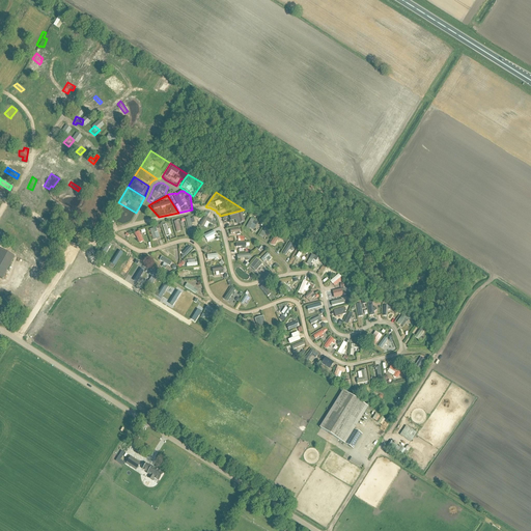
[(24,207),(30,200),(26,197),(21,205),(24,207)]
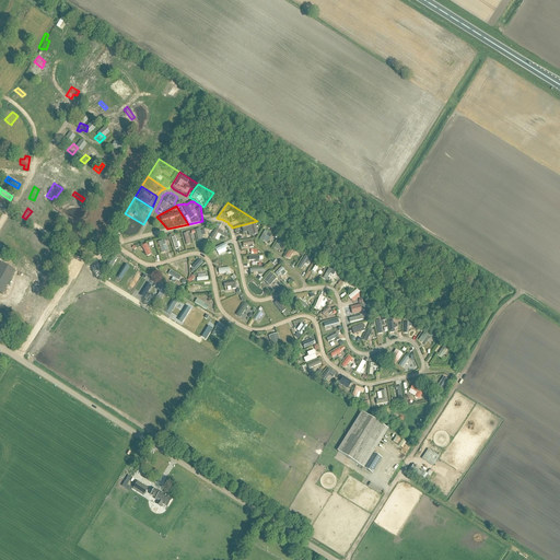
[(125,213),(104,247),(111,244),(116,242),(123,240),(128,237),(136,236),(140,230),(143,224),(125,213)]
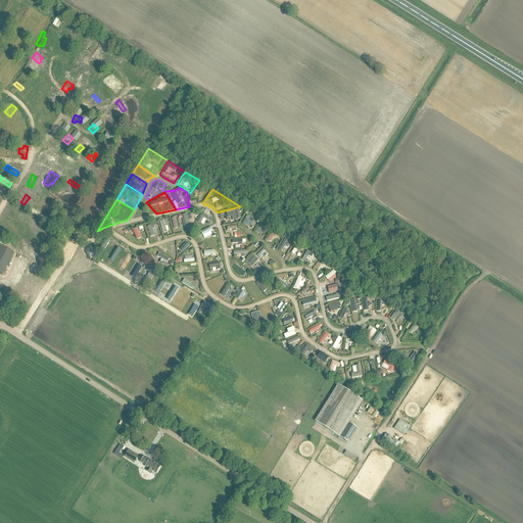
[(240,206),(217,212),(218,215),(219,218),(221,227),(238,224),(247,210),(240,206)]
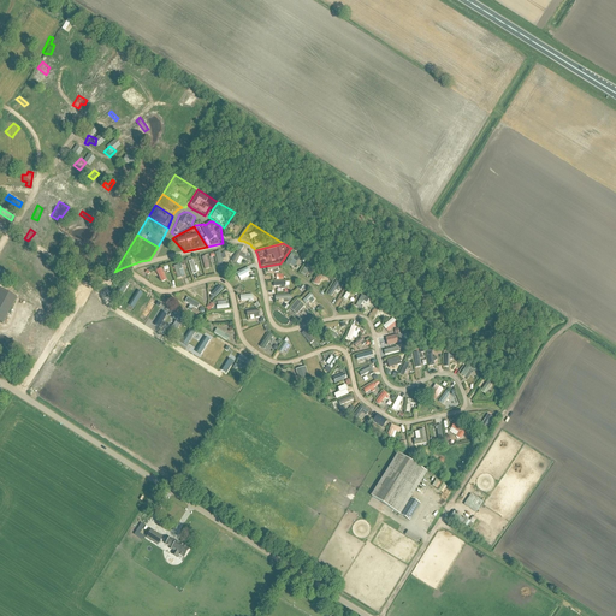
[(234,246),(213,250),(219,277),(221,278),(238,246),(236,246),(234,246)]
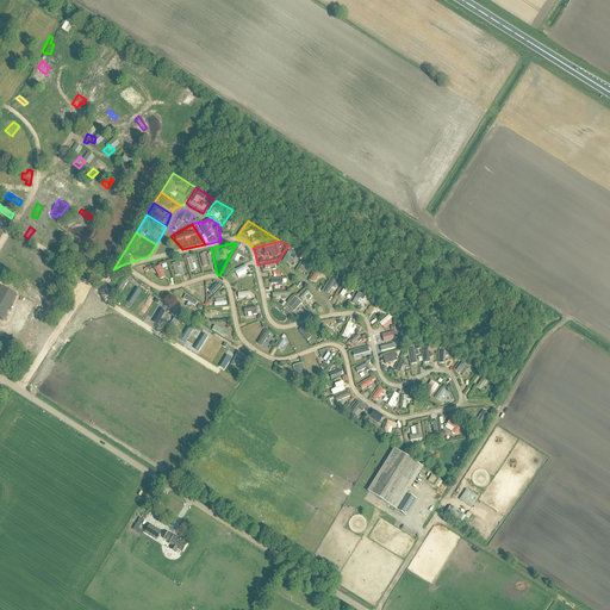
[(236,243),(219,275),(221,275),(225,273),(251,261),(250,255),(249,253),(248,250),(247,248),(246,247),(243,246),(241,244),(238,243),(236,243)]
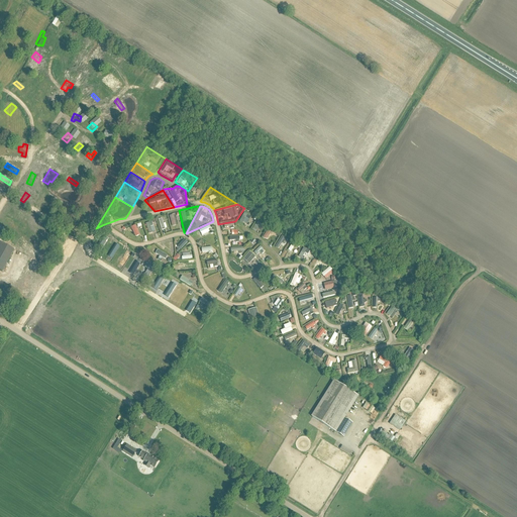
[(235,221),(235,222),(235,226),(239,229),(241,225),(249,230),(257,217),(245,209),(244,208),(235,221)]
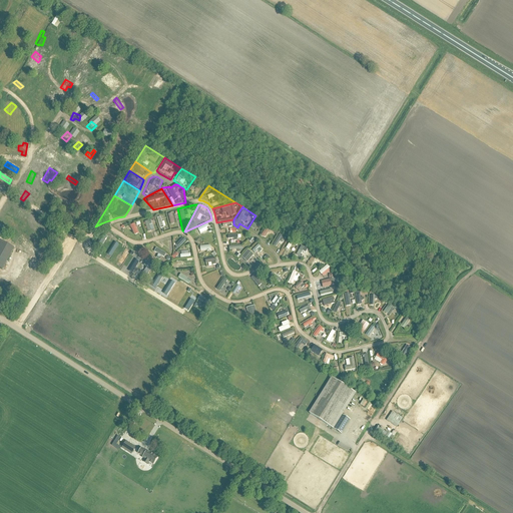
[(177,208),(165,211),(170,232),(174,230),(176,230),(178,230),(180,230),(182,230),(177,208)]
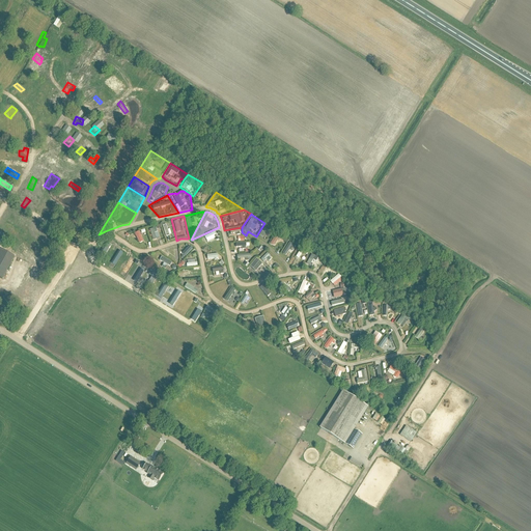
[(171,219),(160,222),(166,244),(176,241),(171,219)]
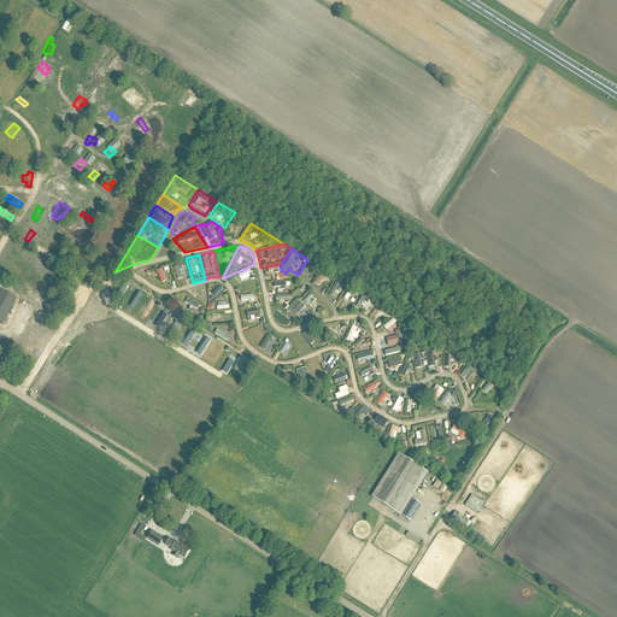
[(186,258),(169,262),(176,288),(193,283),(186,258)]
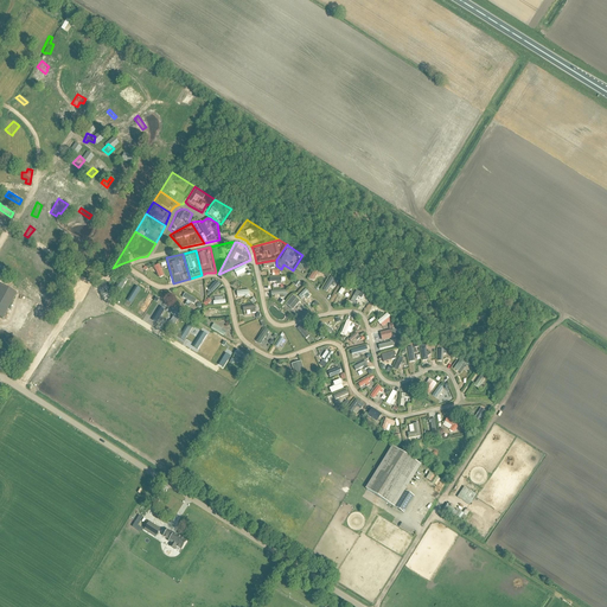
[(302,255),(293,270),(300,275),(307,280),(318,264),(302,255)]
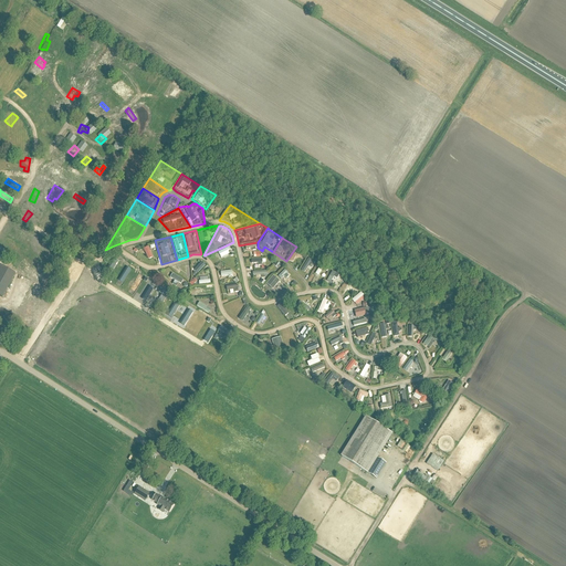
[(233,242),(209,253),(240,273),(233,242)]
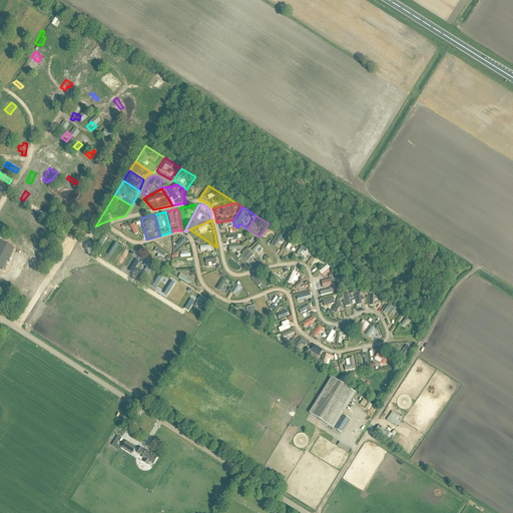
[(233,219),(216,222),(219,234),(247,233),(242,230),(237,227),(233,224),(233,220),(233,219)]
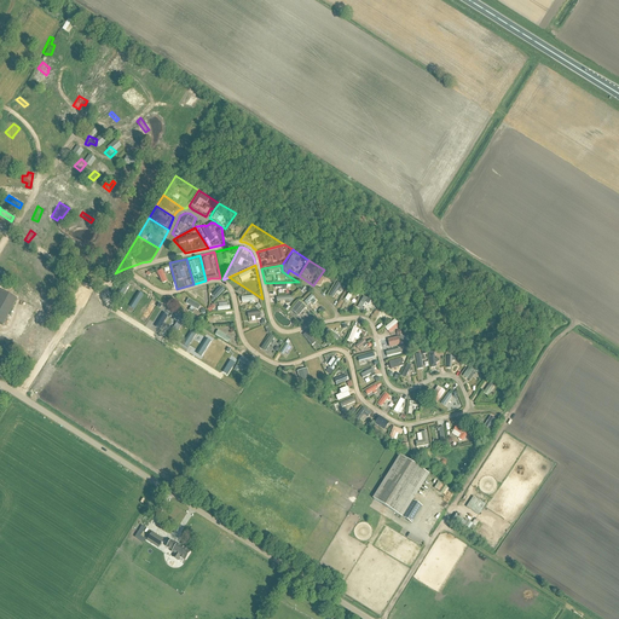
[(324,270),(313,285),(319,291),(325,298),(337,278),(324,270)]
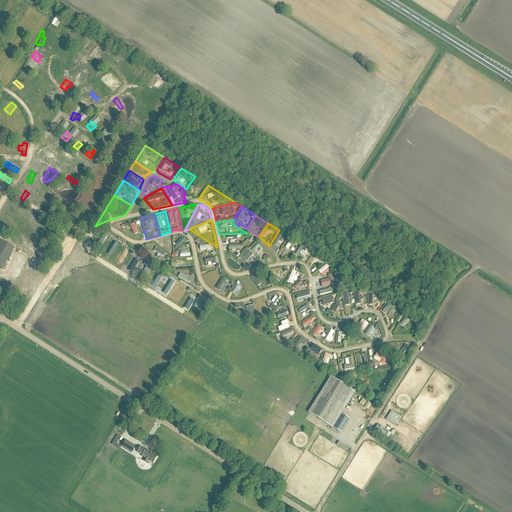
[(134,224),(129,226),(134,236),(139,234),(134,224)]
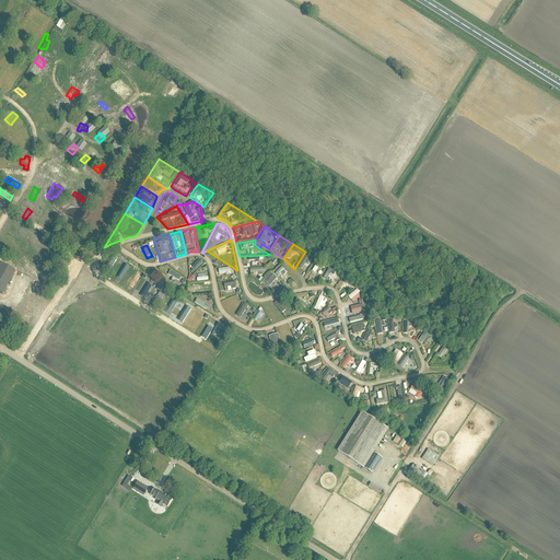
[(305,252),(294,269),(300,273),(302,276),(304,279),(316,258),(305,252)]
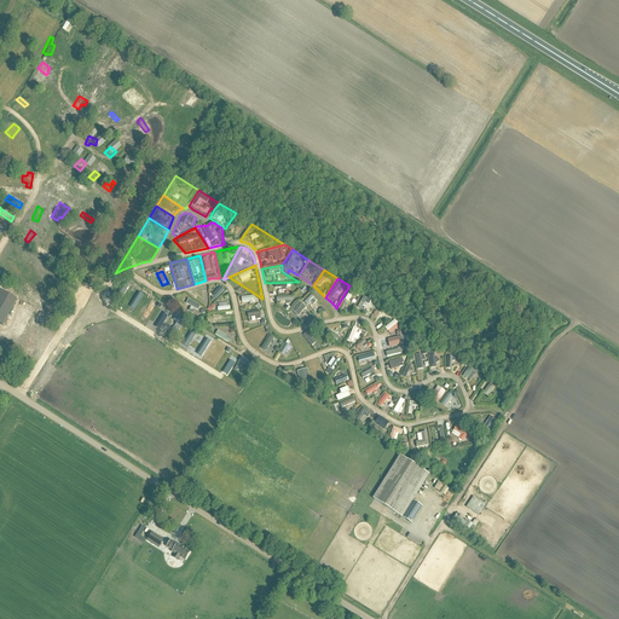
[(299,282),(265,283),(268,298),(295,295),(302,284),(299,282)]
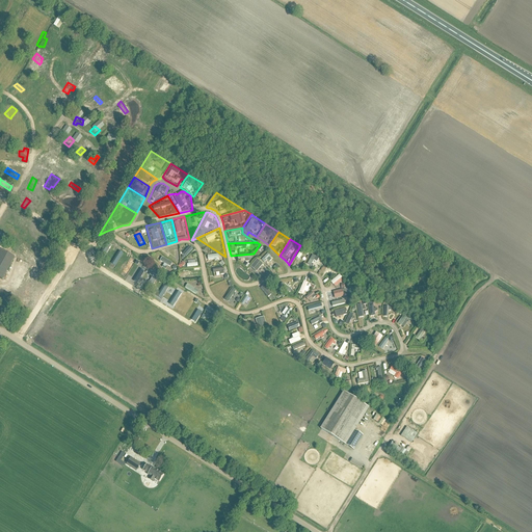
[(182,244),(178,245),(180,262),(183,262),(194,248),(193,247),(192,246),(191,245),(189,244),(187,244),(186,243),(184,243),(182,244)]
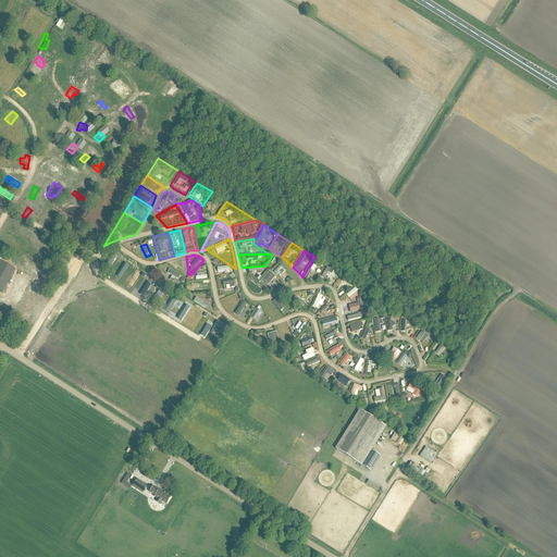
[(265,265),(242,268),(243,274),(248,274),(259,281),(267,271),(272,270),(280,262),(272,256),(265,265)]
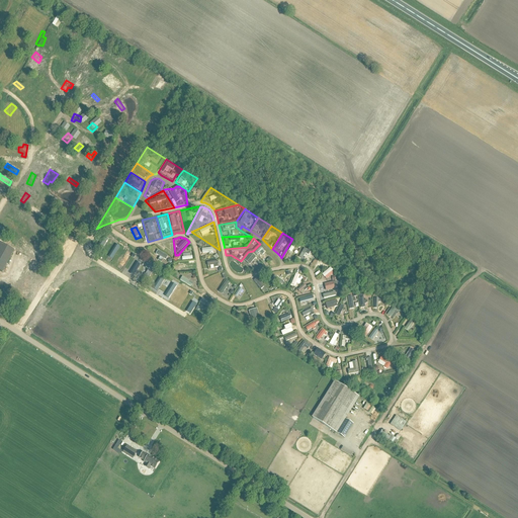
[(173,239),(154,245),(172,260),(175,255),(173,239)]
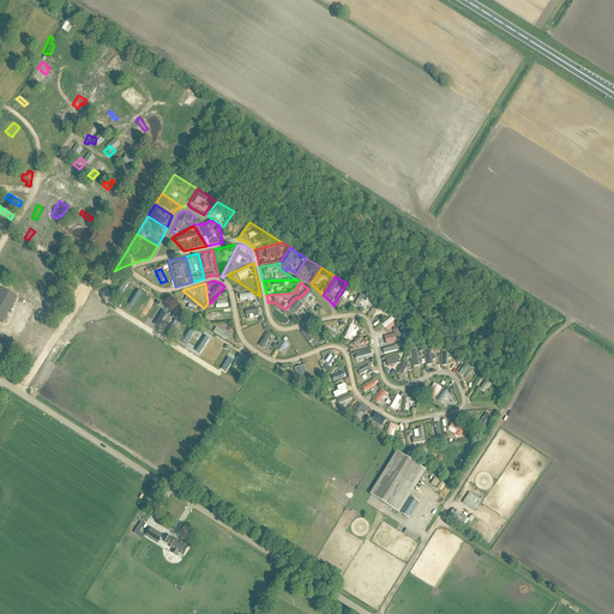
[(347,283),(333,306),(336,309),(337,314),(344,314),(359,290),(347,283)]
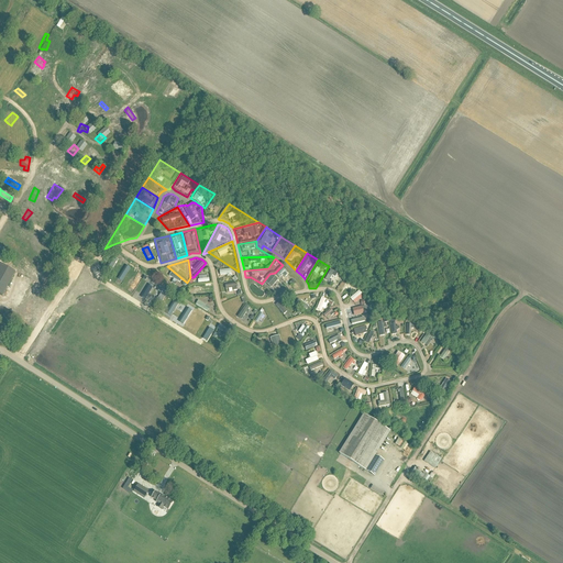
[(122,262),(108,283),(120,290),(135,269),(122,262)]
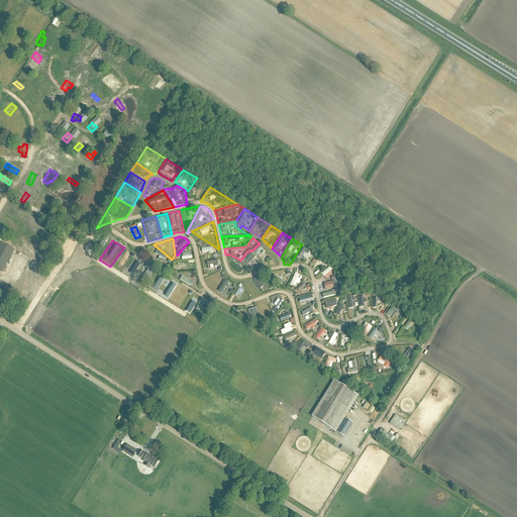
[(175,254),(172,260),(173,263),(176,262),(195,261),(192,247),(192,245),(191,244),(190,242),(189,241),(178,254),(175,254)]
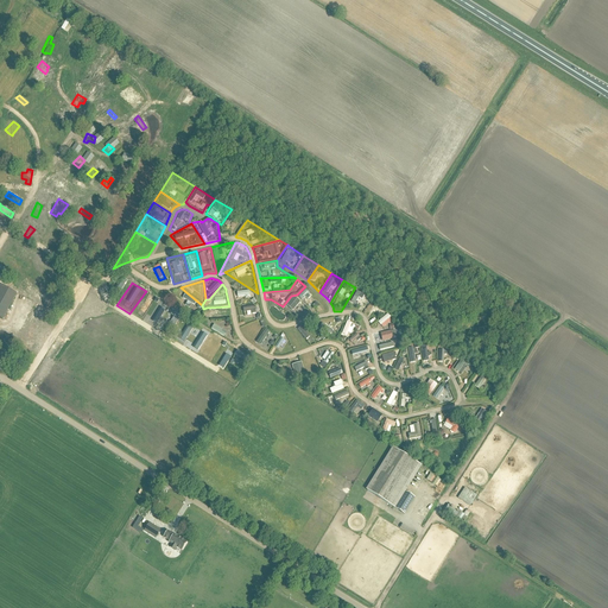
[(0,317),(2,320),(17,293),(1,285),(0,286),(0,317)]
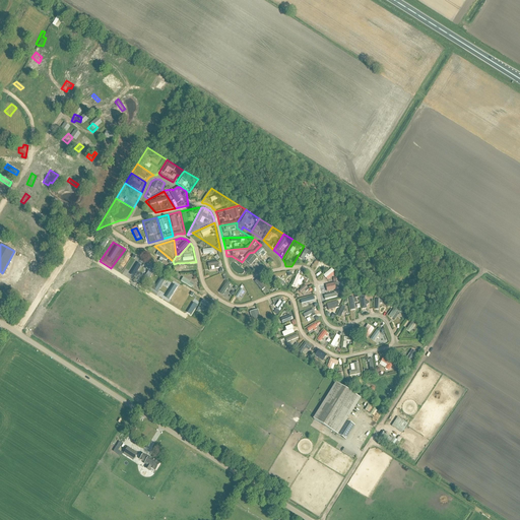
[(254,252),(253,253),(267,270),(270,269),(278,262),(276,259),(274,257),(268,251),(261,245),(254,252)]
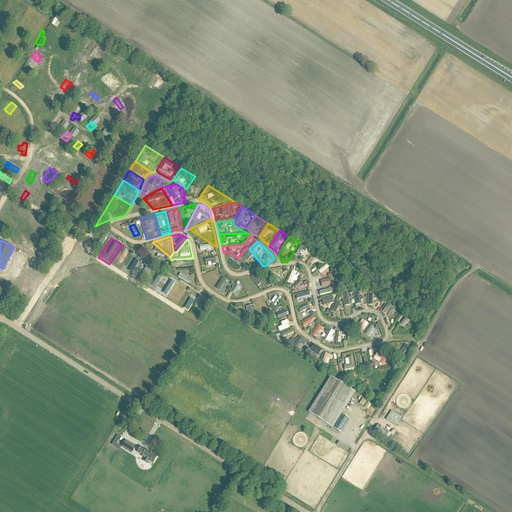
[(137,245),(133,251),(134,252),(145,259),(157,266),(158,267),(171,260),(170,257),(152,242),(143,245),(140,245),(137,245)]
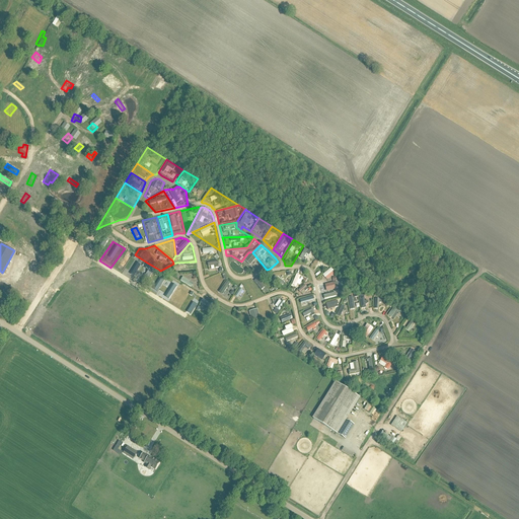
[(303,245),(291,266),(300,265),(302,265),(305,266),(307,267),(309,268),(318,255),(313,252),(303,245)]
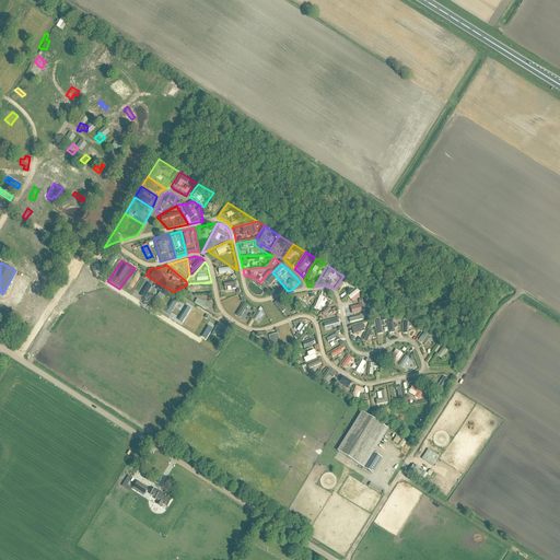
[(268,272),(260,282),(269,289),(272,295),(275,294),(281,292),(288,291),(272,272),(273,271),(268,272)]
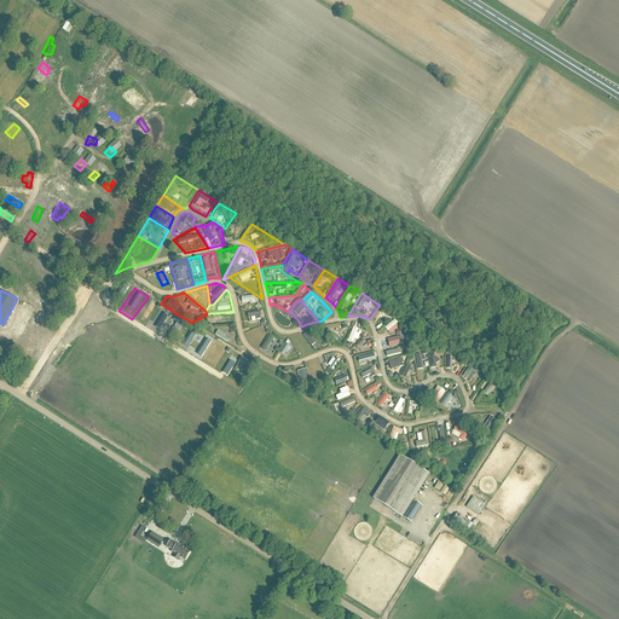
[(140,318),(145,322),(155,308),(150,305),(140,318)]
